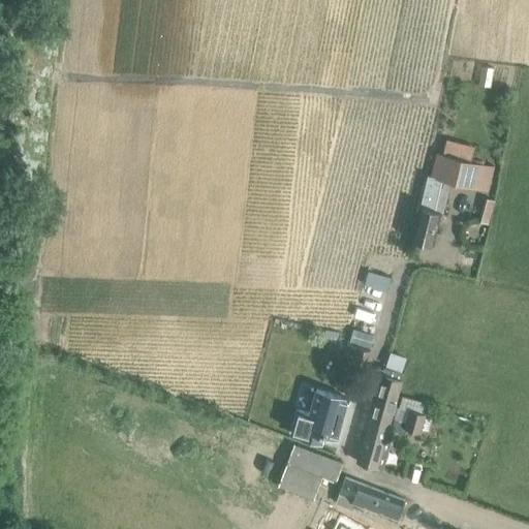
[(427,175),(411,239),(432,244),(440,212),(442,212),(449,181),(488,190),(493,166),(470,161),(473,148),(445,142),(442,154),(436,153),(430,176),(427,175)]
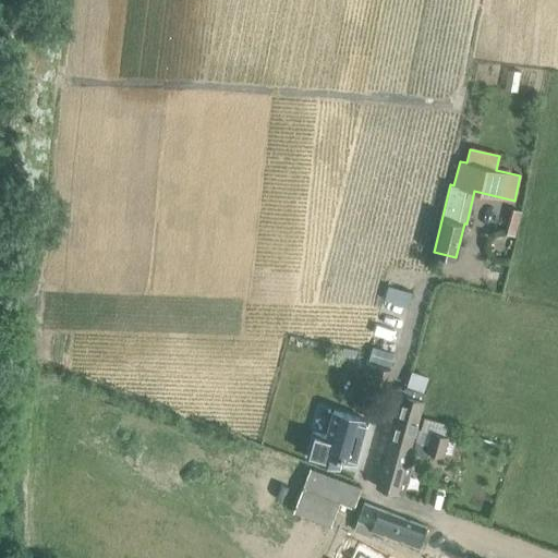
[(390,284),(376,331),(399,338),(413,291),(390,284)]
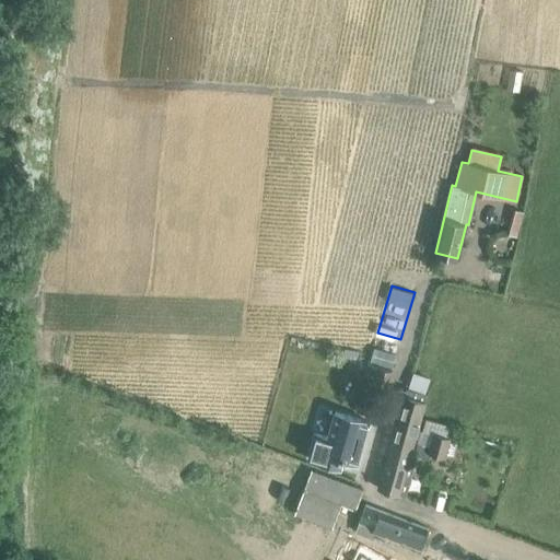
[(374,349),(370,362),(391,368),(395,354),(374,349)]
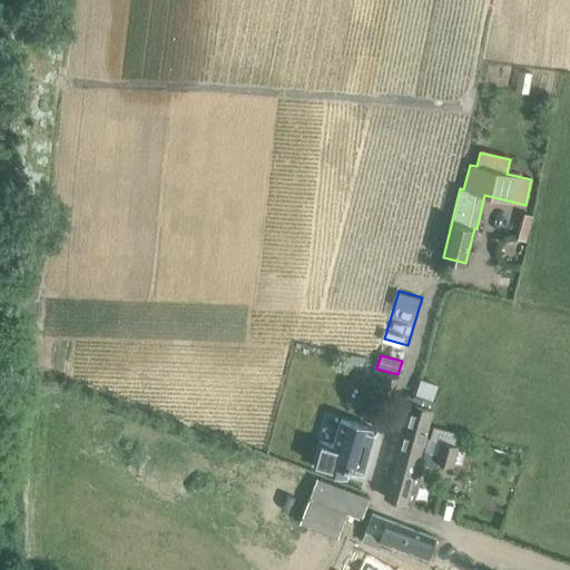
[(384,373),(379,392),(394,396),(394,395),(399,377),(384,373)]
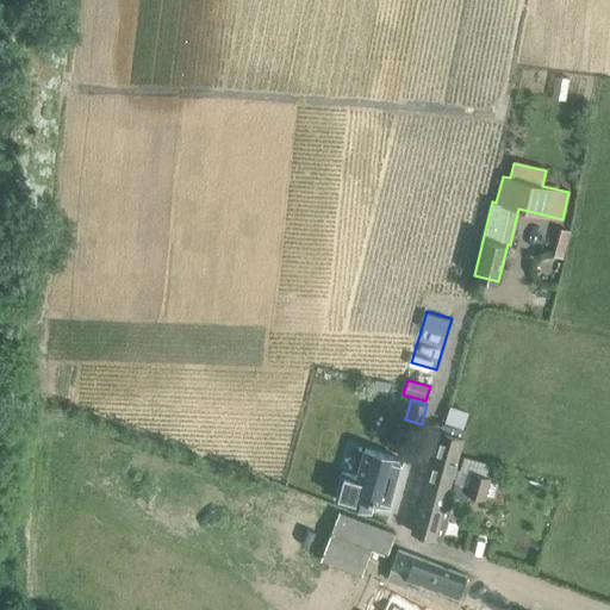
[(436,444),(425,481),(448,487),(465,429),(442,423),(441,425),(436,424),(430,443),(436,444)]
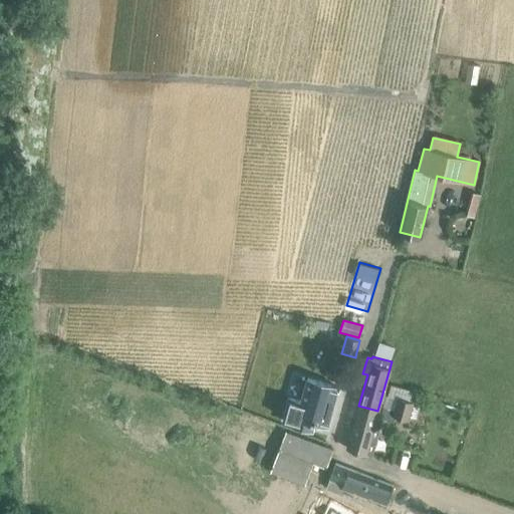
[(296,401),(288,424),(311,432),(314,425),(331,431),(345,393),(315,381),(306,405),(296,401)]
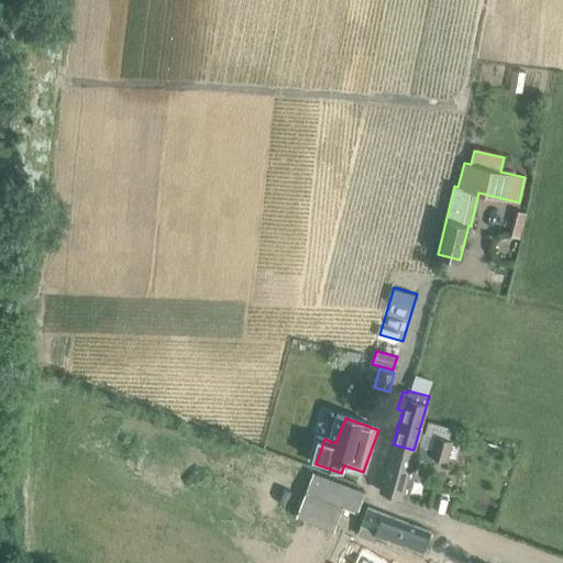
[(417,451),(414,450),(393,444),(379,490),(407,498),(418,460),(429,463),(431,455),(445,460),(451,441),(435,437),(432,449),(419,445),(417,451)]
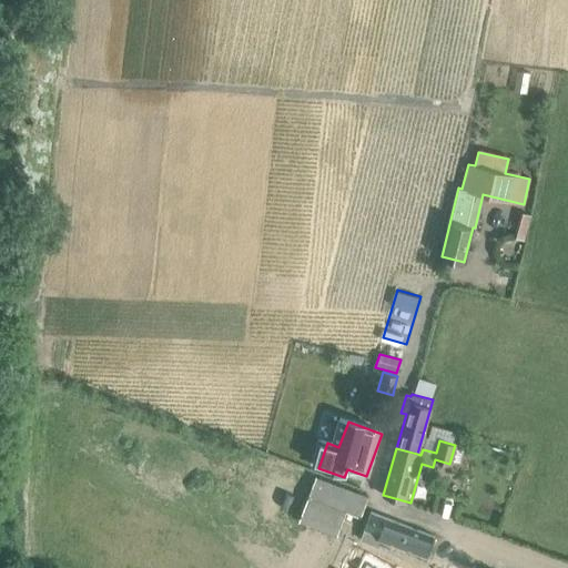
[(367,497),(315,477),(307,497),(361,517),(367,497)]
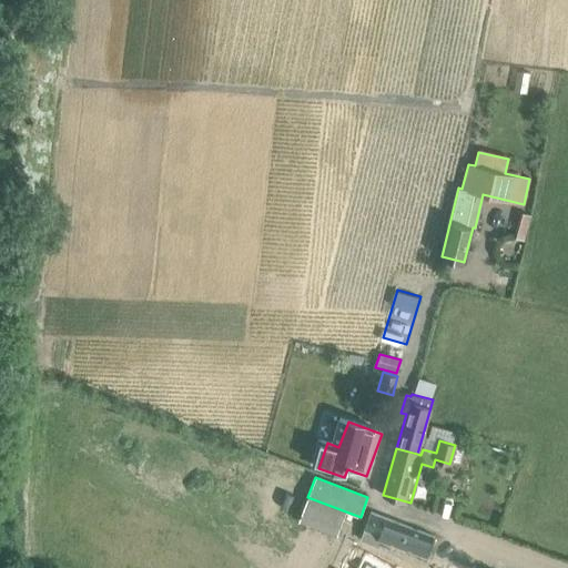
[(378,539),(426,556),(434,536),(385,517),(371,511),(361,539),(376,545),(378,539)]
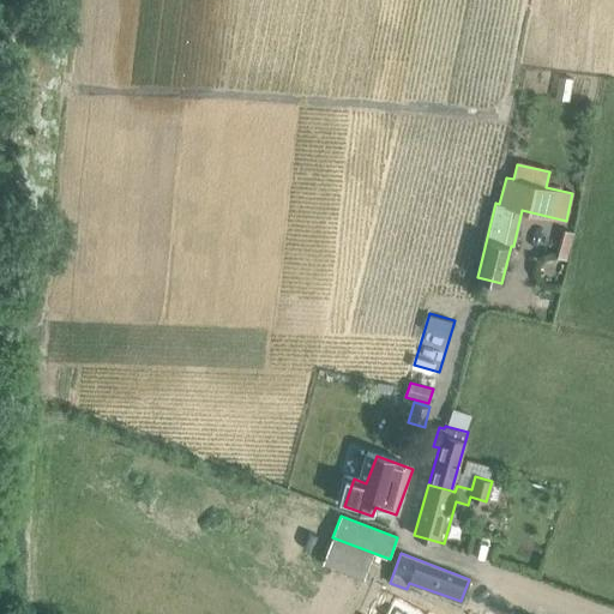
[(422,613),(395,599),(385,613),(422,613)]
